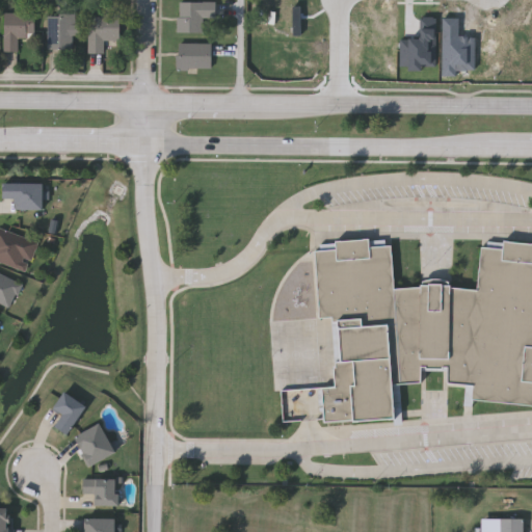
[(178,31),(178,0),(216,0),(216,18),(206,18),(206,31),(178,31)]
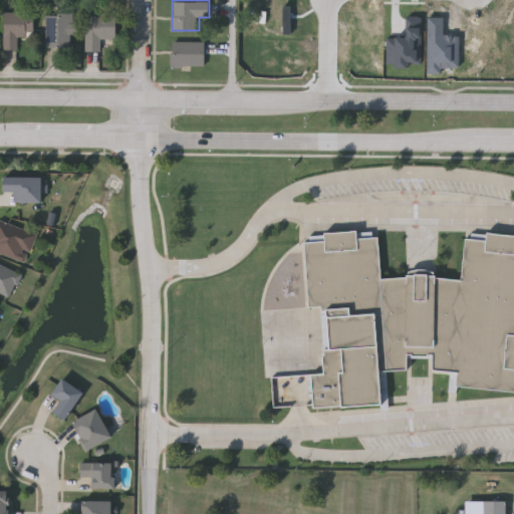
[(285,35),(292,35),(292,7),(284,7),(285,35)]
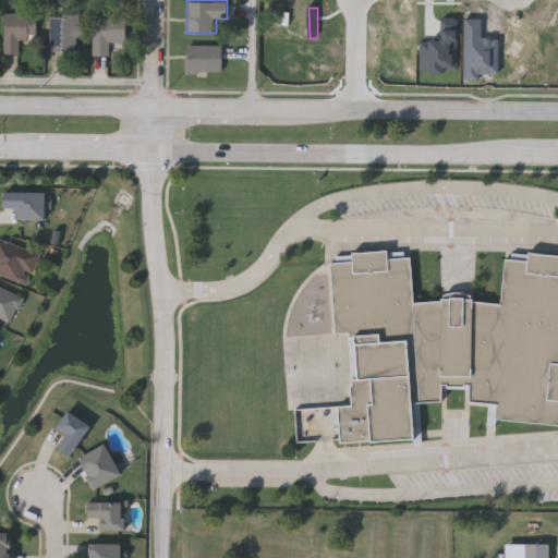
[(36,11),(36,38),(19,38),(19,51),(4,51),(4,11),(36,11)]
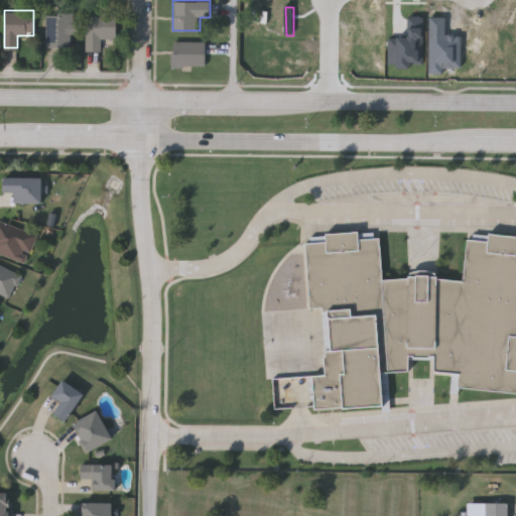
[(72,12),(72,46),(46,46),(46,12),(72,12)]
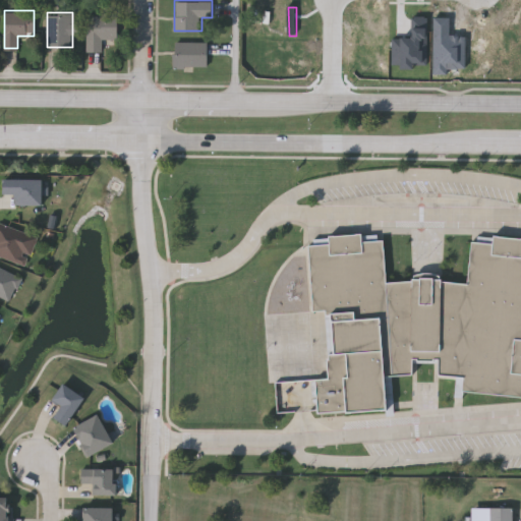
[(117,12),(117,38),(101,38),(101,50),(87,50),(87,12),(117,12)]
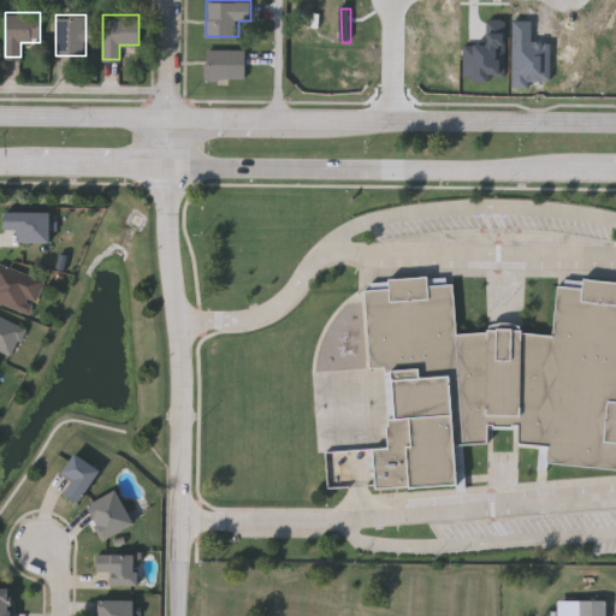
[(507,77),(505,22),(489,22),(490,47),(466,47),(467,78),(507,77)]
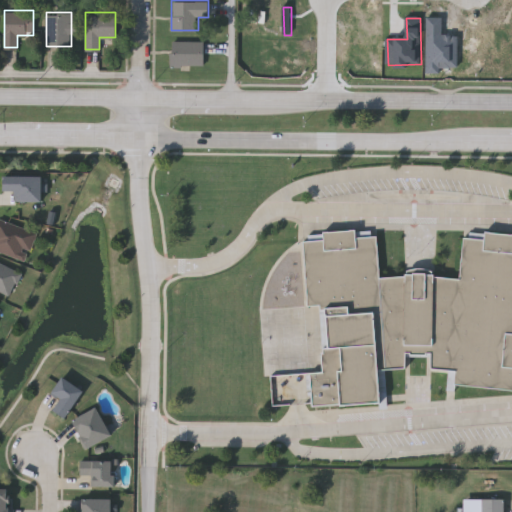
[(203,65),(170,65),(170,40),(203,40),(203,65)]
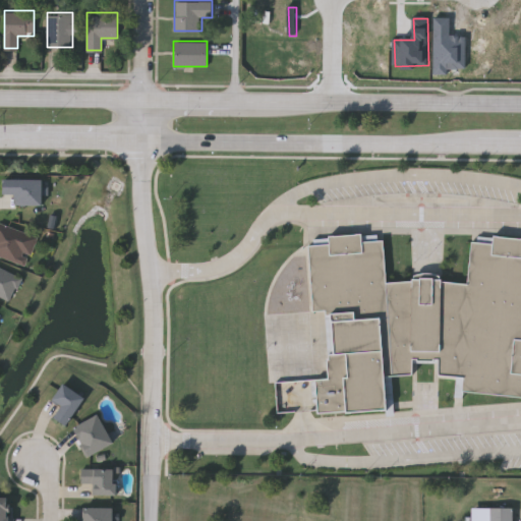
[(16,193),(4,193),(4,179),(44,179),(44,205),(16,205),(16,193)]
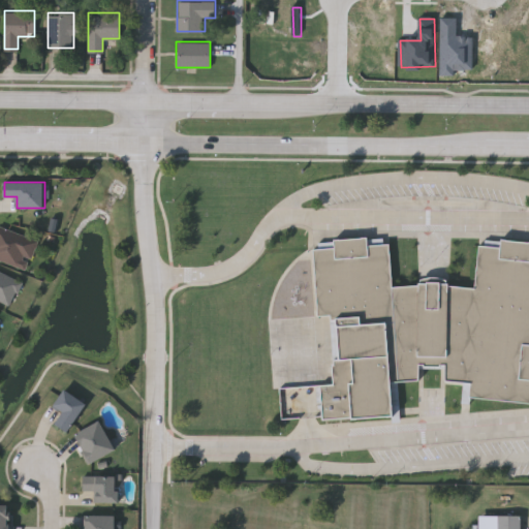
[(0,259),(0,225),(37,240),(26,270),(0,259)]
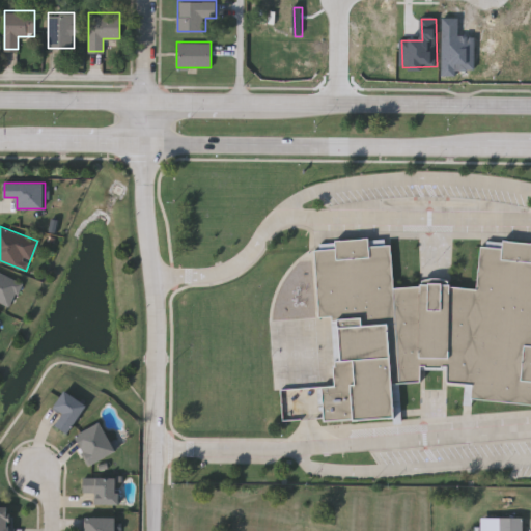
[(319,249),(319,243),(335,242),(334,240),(368,238),(369,240),(385,239),(386,245),(392,245),(395,287),(421,285),(421,279),(449,279),(449,286),(476,288),(480,246),(486,247),(487,240),(503,242),(503,240),(530,242),(530,403),(464,397),(465,384),(448,383),(448,369),(420,368),(420,381),(399,382),(401,417),(323,422),(320,387),(335,386),(331,315),(318,315),(314,249),(319,249)]
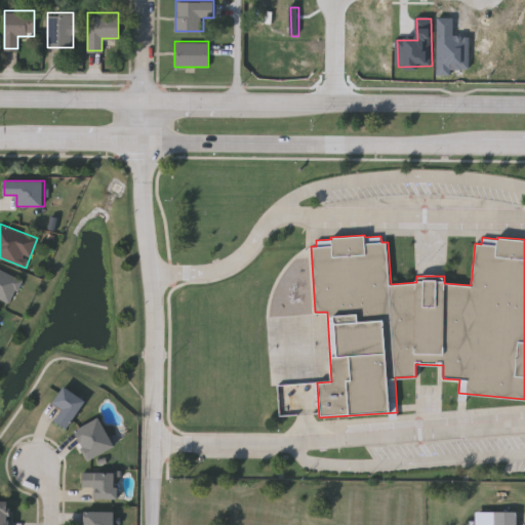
[(11,303),(0,296),(0,268),(23,279),(11,303)]
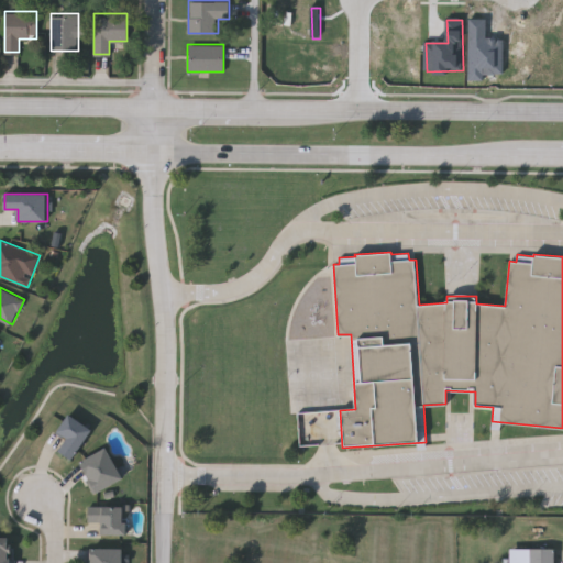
[(61,450),(68,438),(58,431),(69,414),(94,429),(74,459),(61,450)]
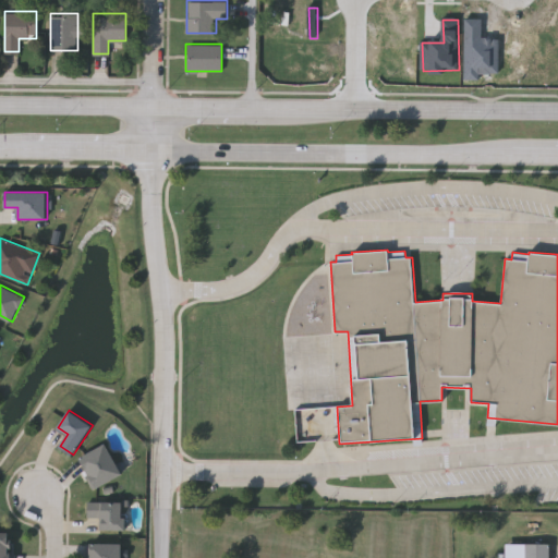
[(97,488),(80,458),(106,443),(123,473),(97,488)]
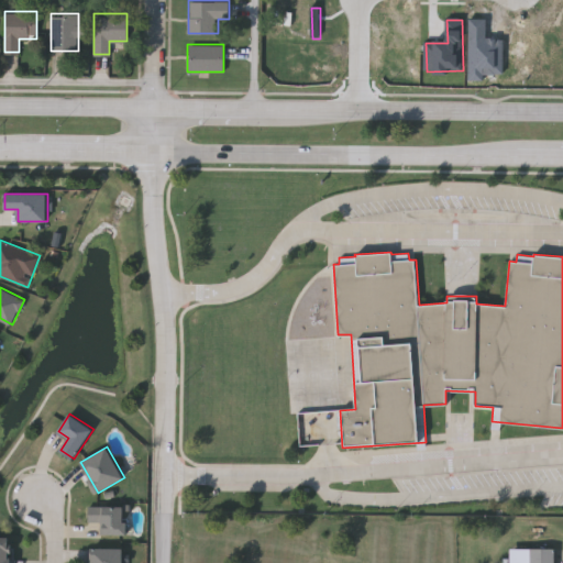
[(87,506),(128,506),(128,536),(101,536),(101,522),(87,522),(87,506)]
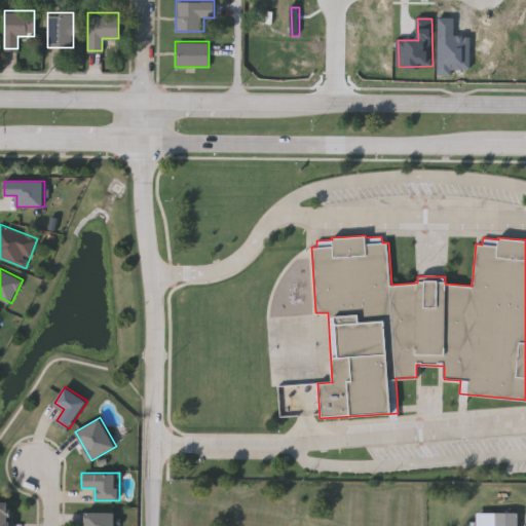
[(0,525),(0,504),(10,504),(10,525),(0,525)]
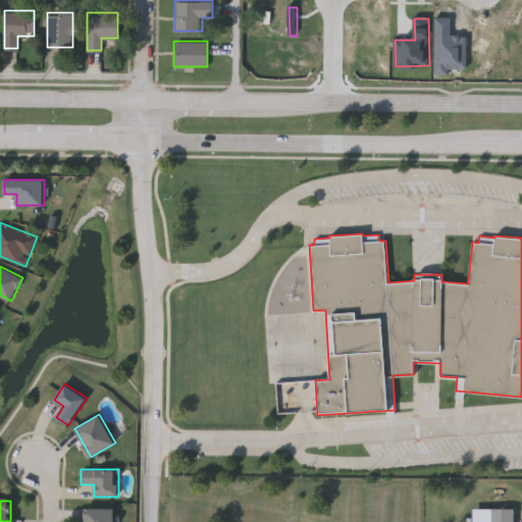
[(114,521),(81,521),(81,509),(114,509),(114,521)]
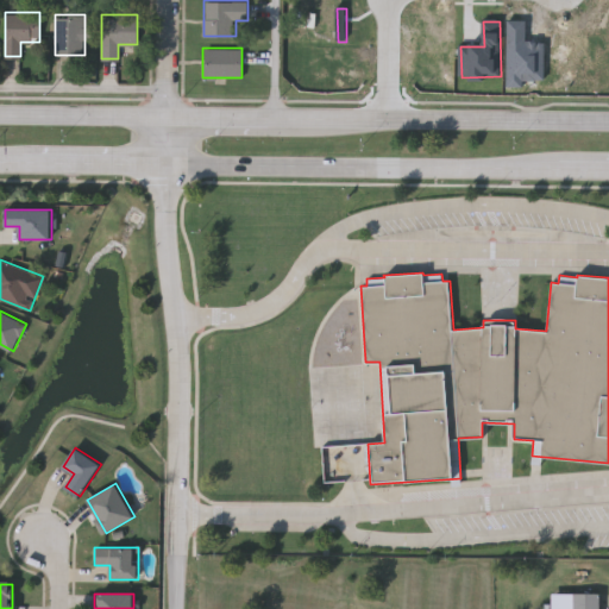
[(601,608),(602,595),(576,594),(575,608),(601,608)]
